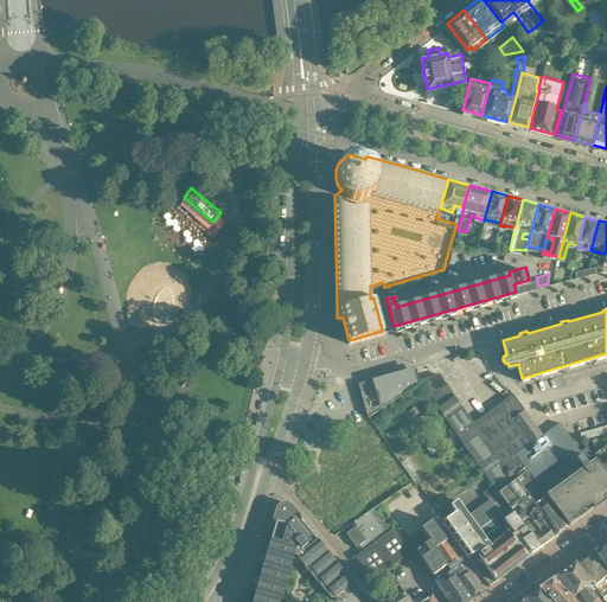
[(457,379),(441,390),(447,399),(464,390),(457,379)]
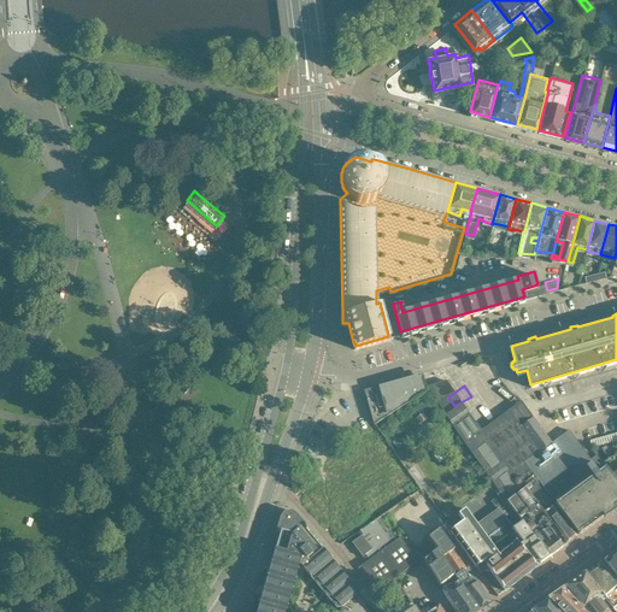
[(412,401),(421,411),(429,405),(419,394),(412,401)]
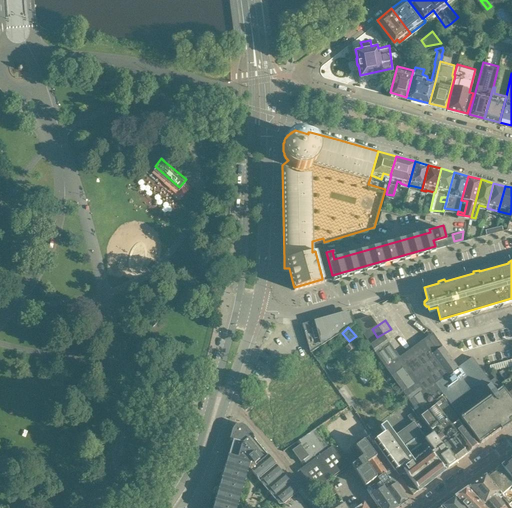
[(507,421),(462,361),(457,364),(442,343),(432,351),(447,372),(435,381),(439,387),(445,395),(466,424),(480,441),(507,421)]
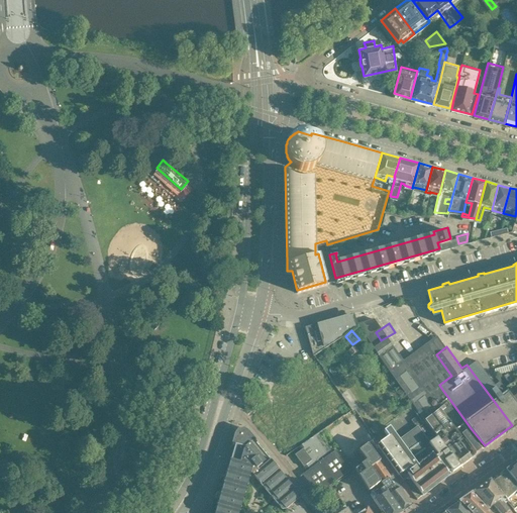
[(516,402),(500,379),(495,382),(477,357),(467,365),(512,425),(515,423),(516,422),(516,421),(516,402)]
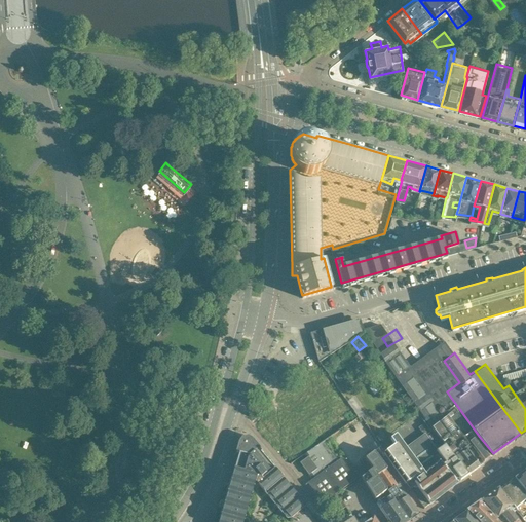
[(503,372),(502,377),(503,378),(525,372),(525,365),(503,372)]
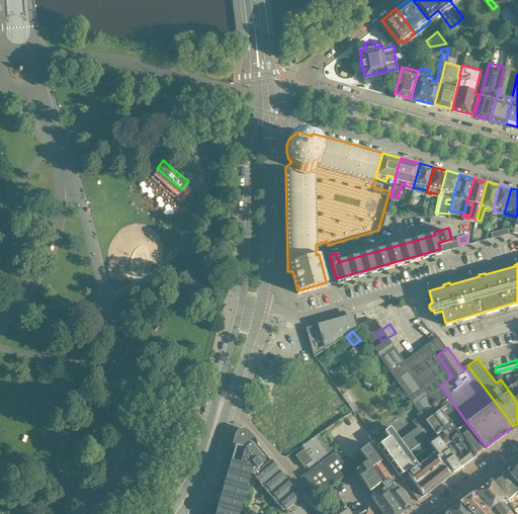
[(517,377),(515,380),(508,371),(505,373),(511,382),(507,386),(517,400),(517,377)]
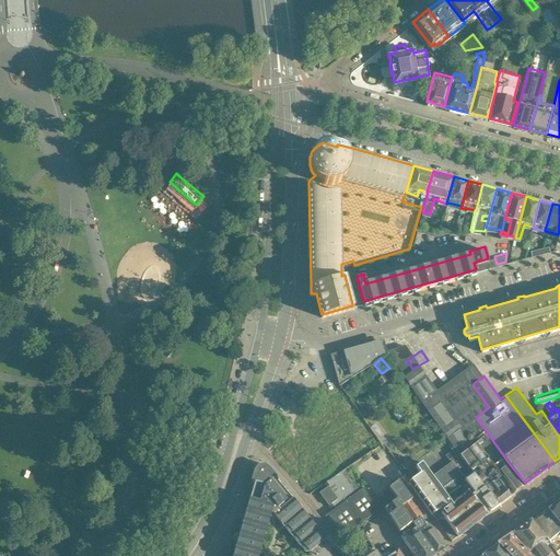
[(523,484),(503,459),(485,433),(487,432),(480,424),(467,435),(511,493),(514,490),(523,484)]
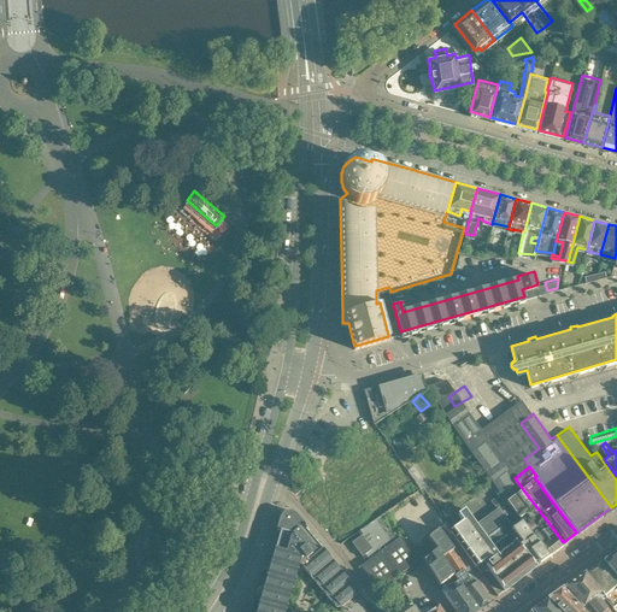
[(563,542),(515,478),(500,488),(501,489),(504,494),(505,494),(507,498),(534,534),(535,534),(550,553),(563,542)]
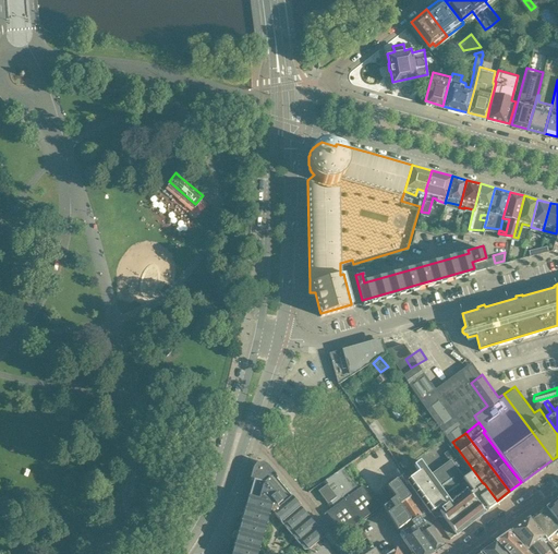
[(456,447),(453,443),(444,449),(451,458),(486,504),(488,507),(488,506),(496,501),(497,501),(484,483),(483,483),(459,450),(457,447),(456,447)]
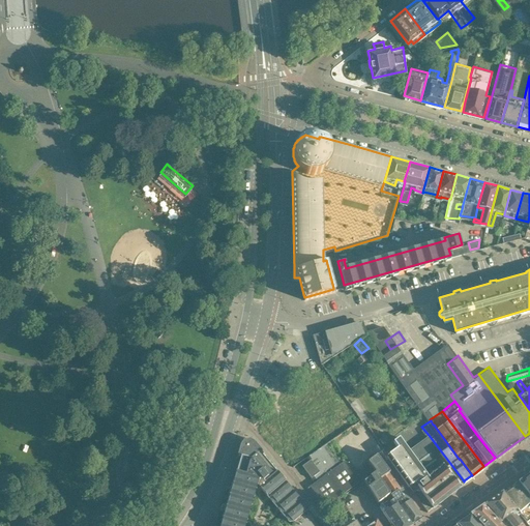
[(387,451),(387,453),(405,477),(413,489),(419,485),(434,504),(460,484),(458,481),(462,478),(429,435),(410,448),(406,443),(405,442),(404,440),(399,434),(393,438),(399,444),(388,451),(387,451)]
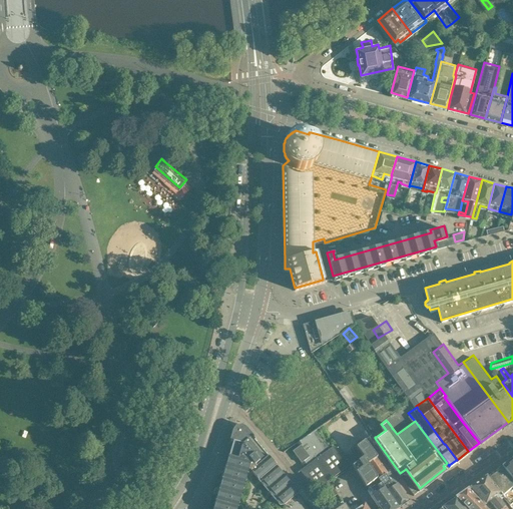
[(269,454),(254,437),(255,436),(252,432),(252,433),(249,429),(249,428),(248,429),(246,425),(246,424),(245,425),(241,422),(236,423),(235,423),(236,424),(233,427),(232,427),(232,428),(231,432),(231,433),(230,437),(229,437),(229,438),(230,438),(224,459),(227,460),(225,465),(247,471),(247,470),(248,471),(251,468),(269,454)]
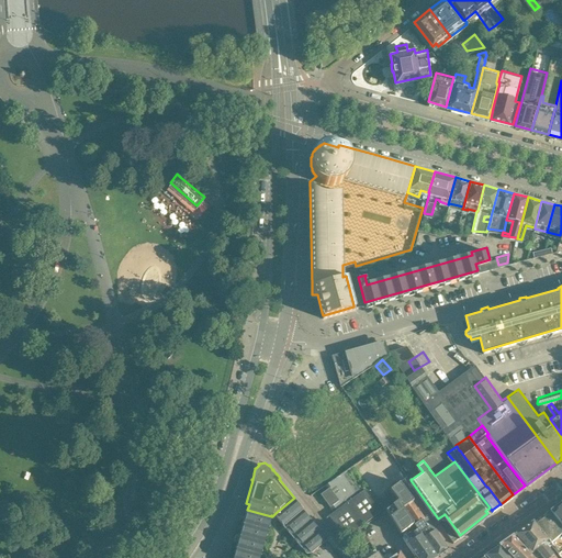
[(345,535),(381,509),(364,486),(361,488),(347,468),(338,473),(326,482),(328,486),(329,484),(339,498),(333,502),(336,508),(329,513),(345,535)]
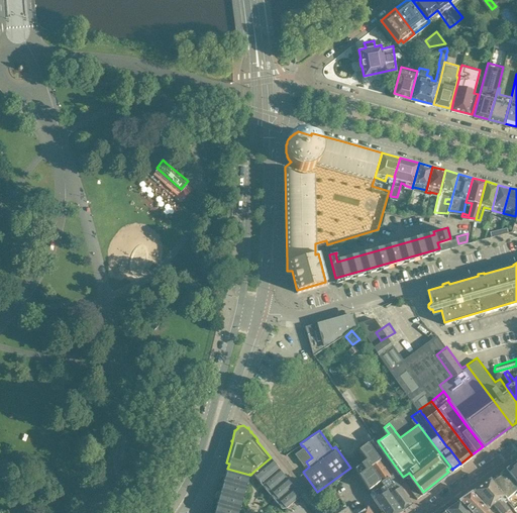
[(371,465),(380,458),(380,457),(368,441),(358,447),(367,457),(354,466),(369,488),(381,479),(371,465)]
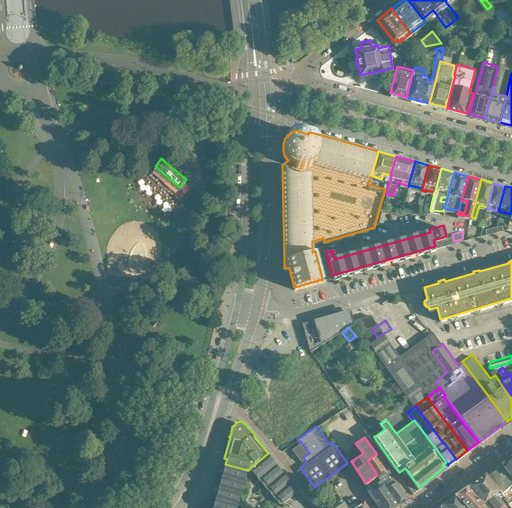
[(309,453),(300,441),(299,442),(292,447),(300,459),(303,457),(309,453)]
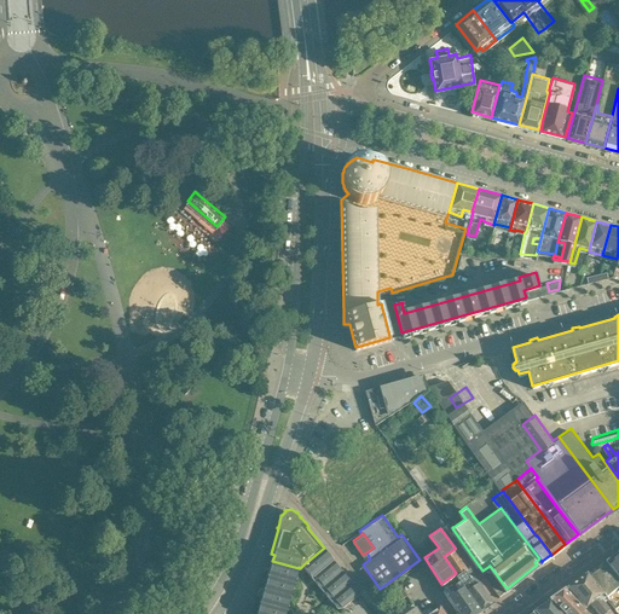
[(351,578),(341,568),(334,559),(334,557),(333,556),(333,557),(324,548),(304,565),(337,606),(342,606),(362,590),(360,589),(359,590),(352,580),(352,579),(351,578)]
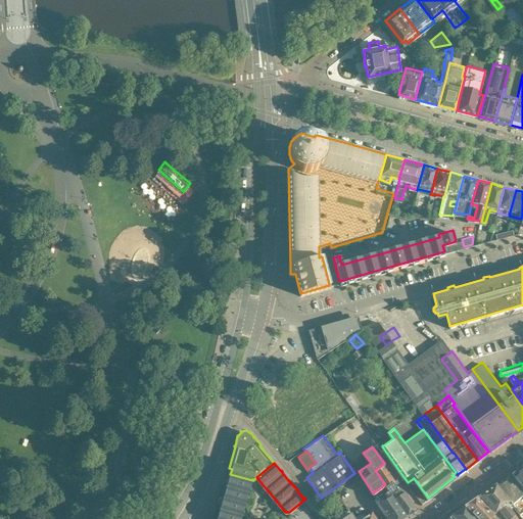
[(522,463),(511,472),(522,487),(522,463)]
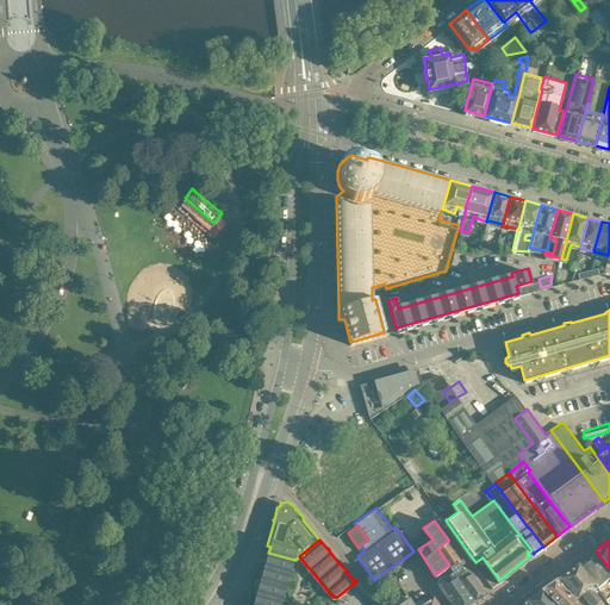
[(460,557),(448,541),(437,548),(449,565),(458,559),(459,560),(460,557)]
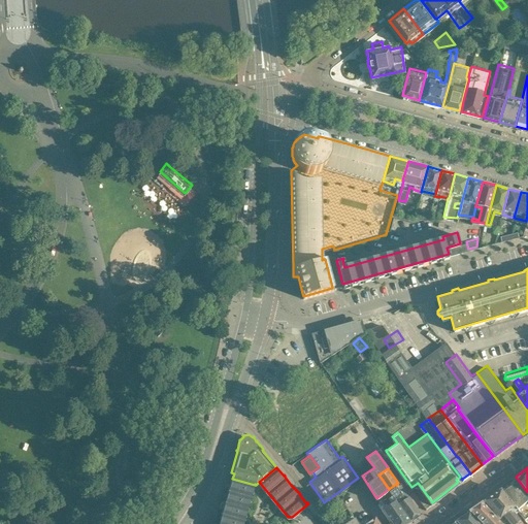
[(527,513),(527,492),(516,477),(516,478),(500,488),(499,488),(514,504),(524,517),(527,513)]
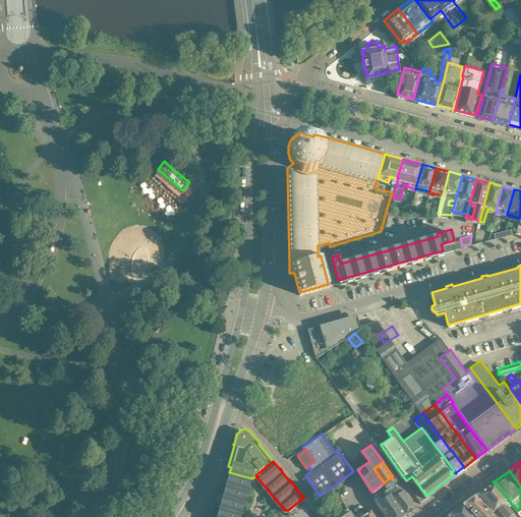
[(240,516),(244,502),(251,478),(229,472),(216,516),(240,516)]
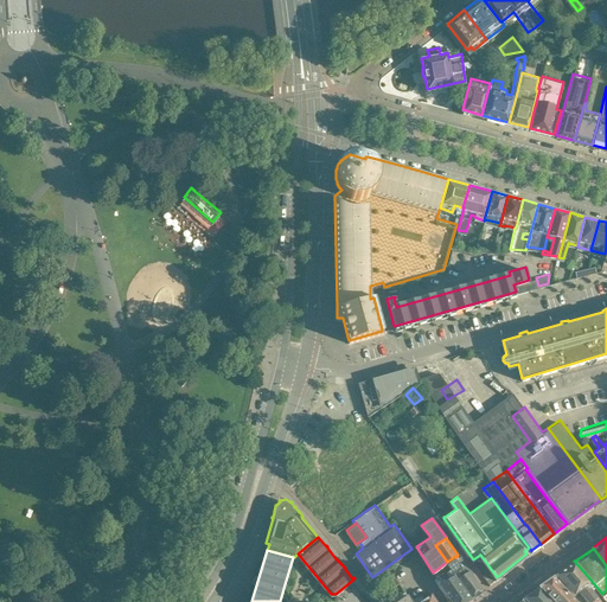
[(484,588),(477,578),(470,568),(461,554),(458,555),(457,557),(455,556),(447,562),(451,568),(457,577),(472,597),(484,588)]
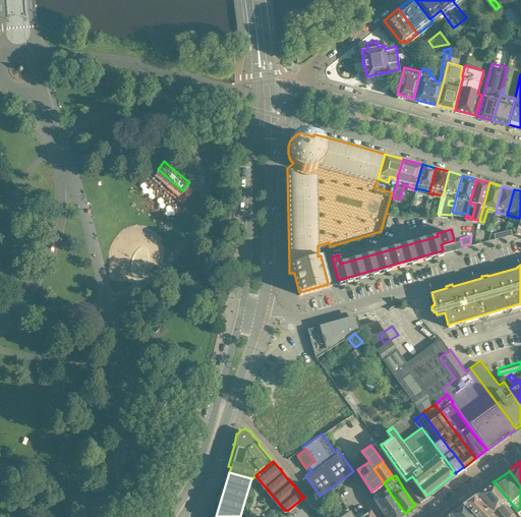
[(493,481),(486,486),(477,493),(493,510),(498,506),(507,516),(513,511),(504,501),(507,498),(493,481)]
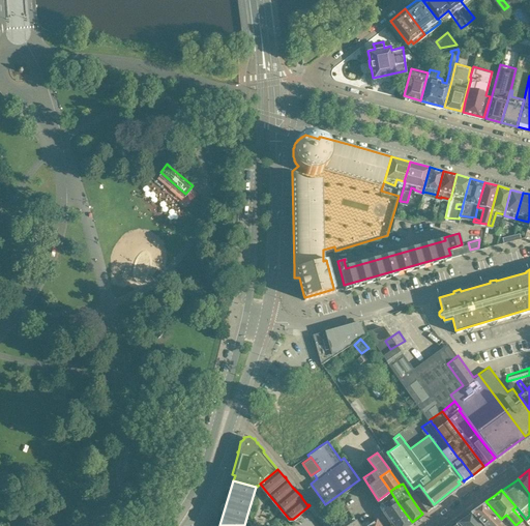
[(399,504),(393,496),(383,503),(382,501),(380,503),(391,522),(393,525),(406,525),(412,522),(399,504)]
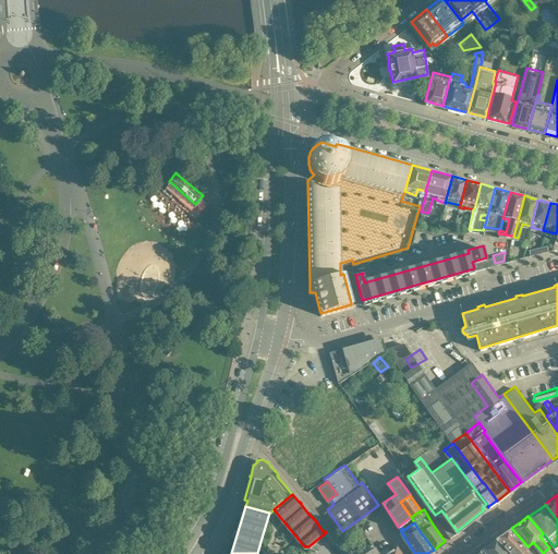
[(365,532),(360,525),(354,529),(360,539),(366,534),(365,532)]
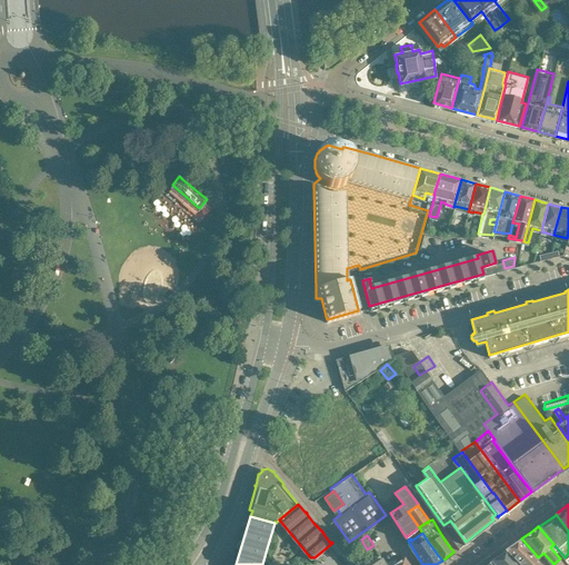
[(506,549),(520,564),(541,564),(542,564),(519,541),(506,549)]
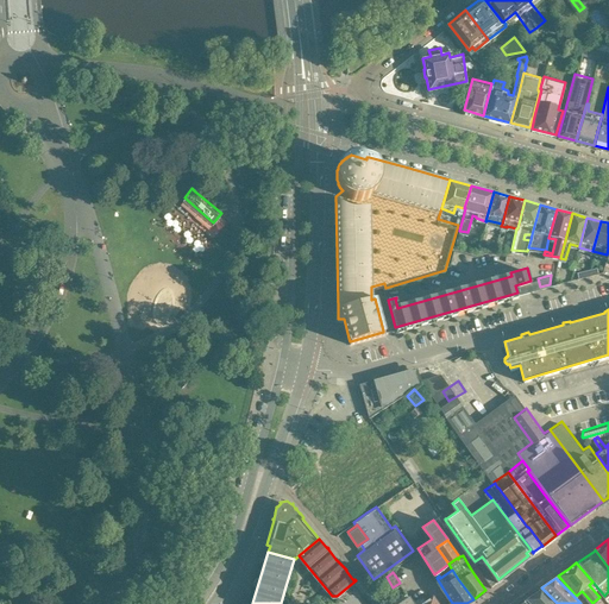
[(557,603),(541,587),(540,589),(527,598),(526,598),(525,599),(521,602),(520,602),(522,603),(557,603)]
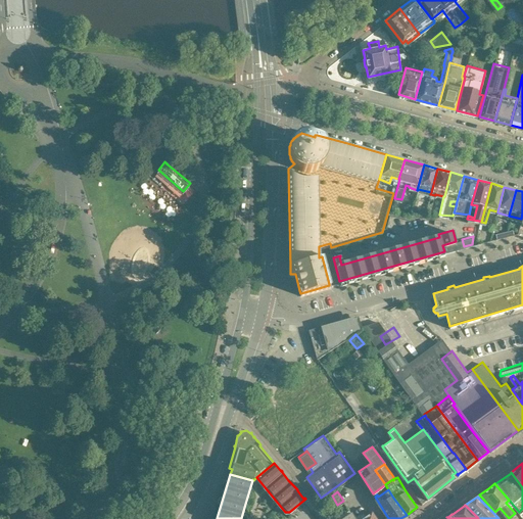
[(355,518),(348,508),(334,518),(355,518)]
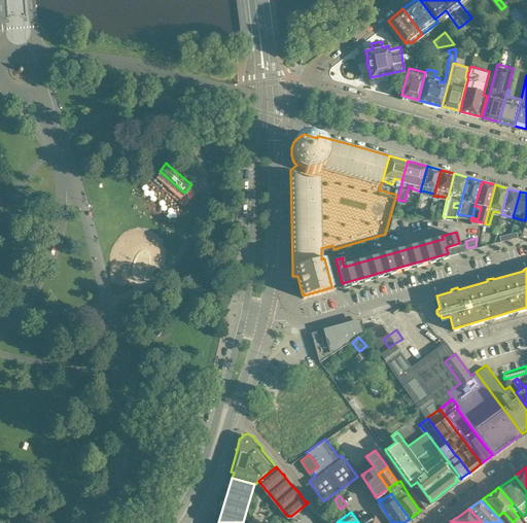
[(391,522),(389,519),(383,522),(381,522),(375,514),(360,522),(391,522)]
